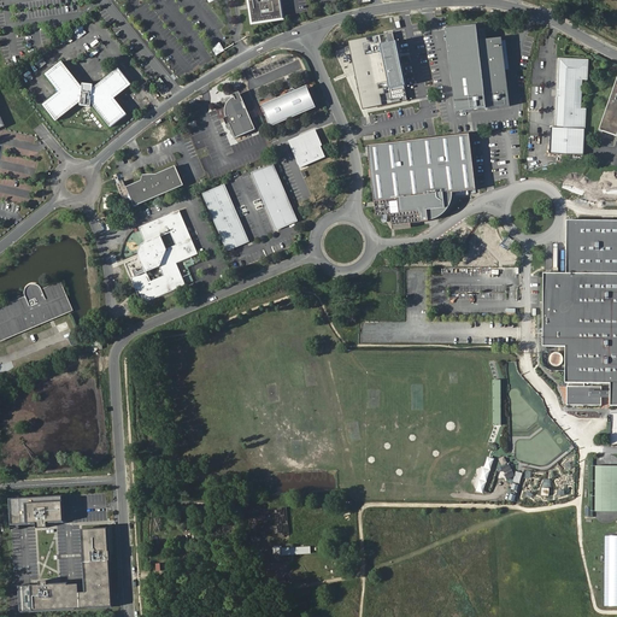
[(280,0),(250,0),(253,23),(283,19),(280,0)]
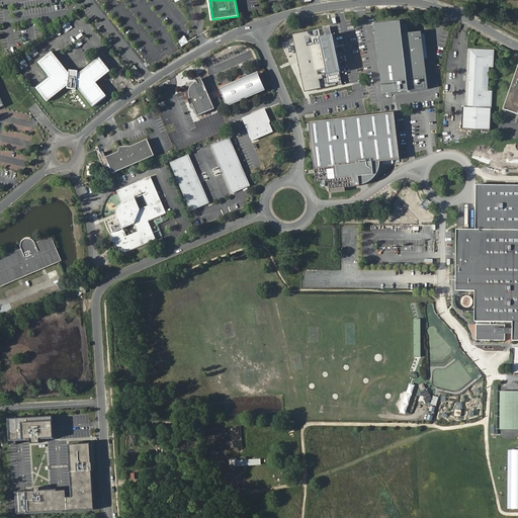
[(401,22),(374,25),(383,95),(428,89),(421,32),(409,33),(402,34),(401,24),(401,22)]
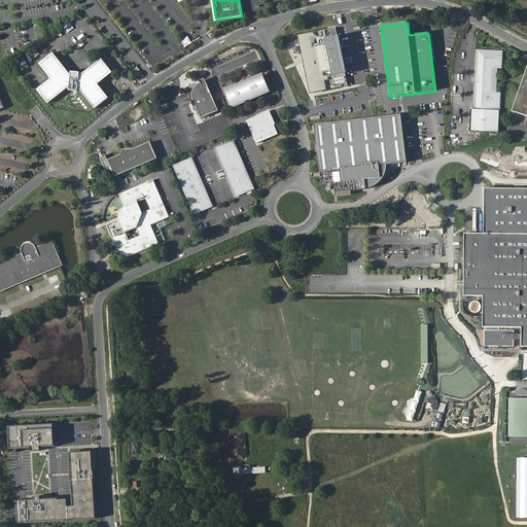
[(415,24),(408,25),(409,35),(416,34),(415,24)]
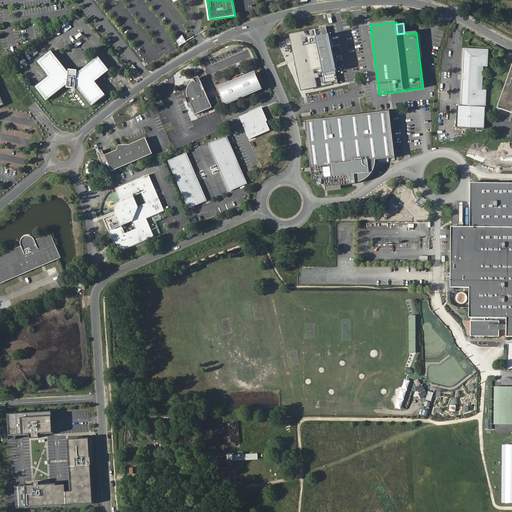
[(359,29),(352,30),(354,45),(362,44),(359,29)]
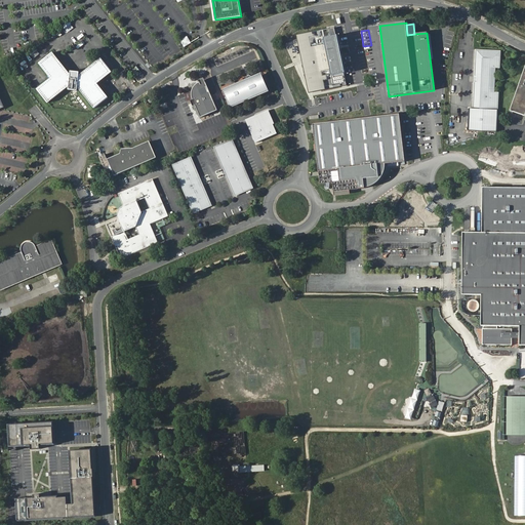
[(184,47),(191,44),(187,36),(179,40),(184,47)]
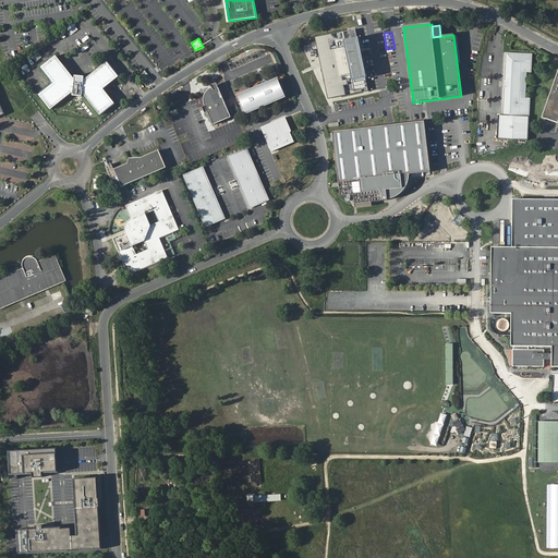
[(296,56),(303,72),(311,69),(304,52),(296,56)]
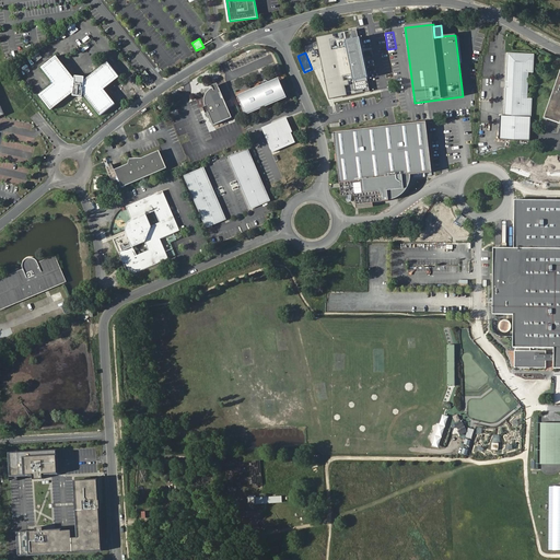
[(84,84),(76,84),(76,83),(56,57),(42,69),(54,85),(45,92),(39,96),(51,112),(72,95),(71,97),(84,97),(84,96),(102,118),(117,106),(105,92),(121,79),(109,63),(84,84)]
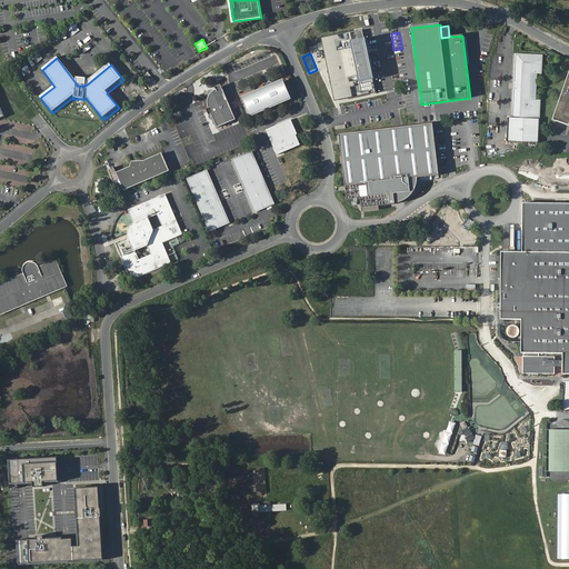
[(541,78),(542,59),(516,58),(515,87),(518,88),(518,93),(515,93),(512,122),(509,122),(507,146),(538,148),(540,105),(531,105),(533,78),(541,78)]
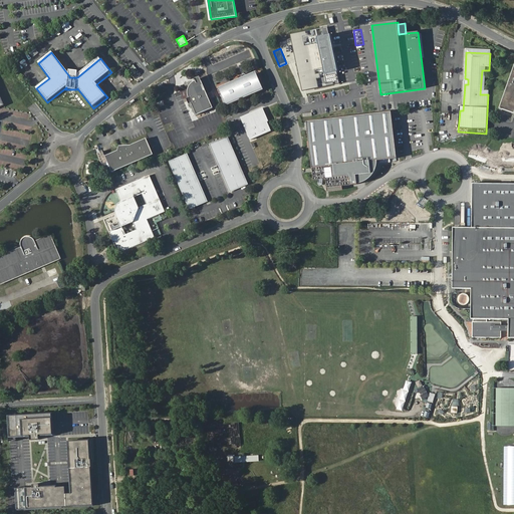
[(301,72),(304,88),(339,81),(337,72),(328,73),(326,67),(321,68),(320,62),(308,64),(310,71),(301,72)]
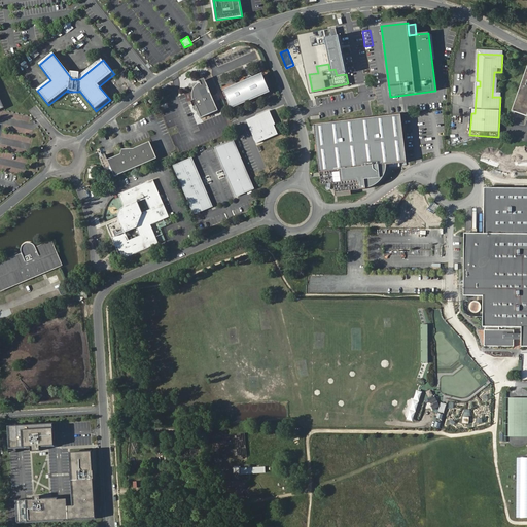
[(526,73),(526,74),(517,104),(518,105),(515,113),(526,115),(526,111),(526,73)]
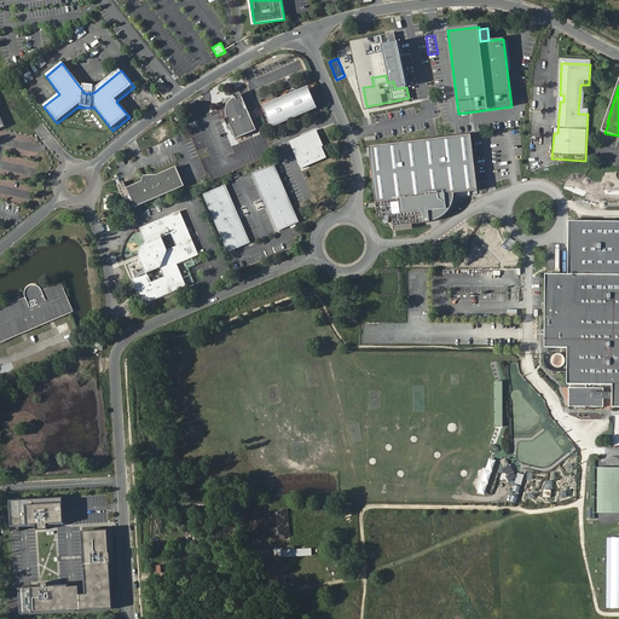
[(307,90),(265,109),(273,126),(314,106),(307,90)]
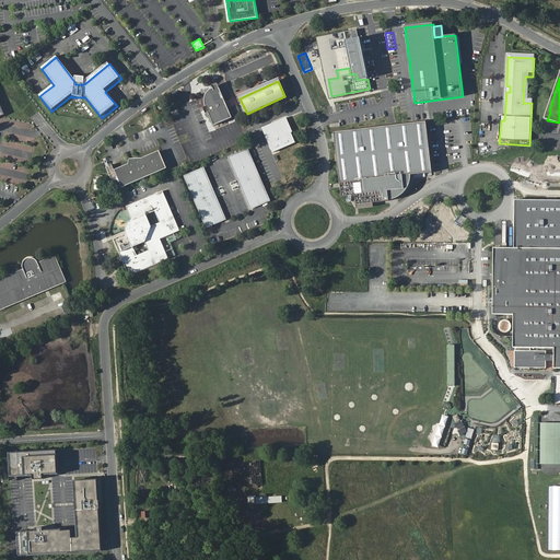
[(206,113),(209,113),(214,126),(232,118),(218,83),(212,85),(213,88),(210,90),(208,93),(205,96),(205,100),(205,104),(206,106),(203,107),(206,113)]
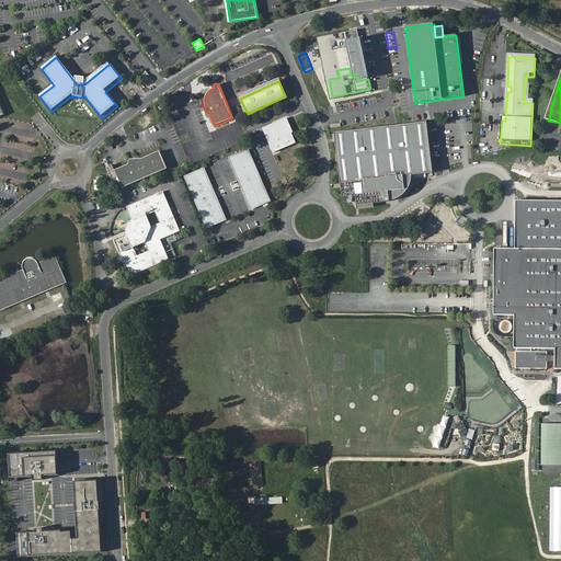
[(286,119),(263,128),(273,152),(296,142),(286,119)]
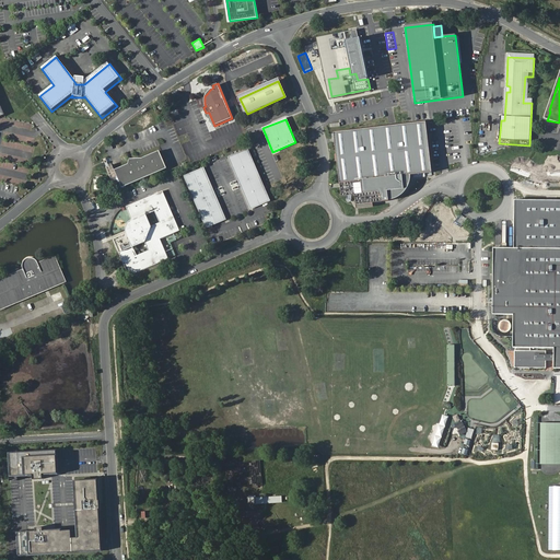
[(427,120),(334,131),(341,196),(354,194),(356,203),(372,202),(388,200),(388,199),(387,190),(405,188),(403,175),(410,174),(432,172),(427,120)]
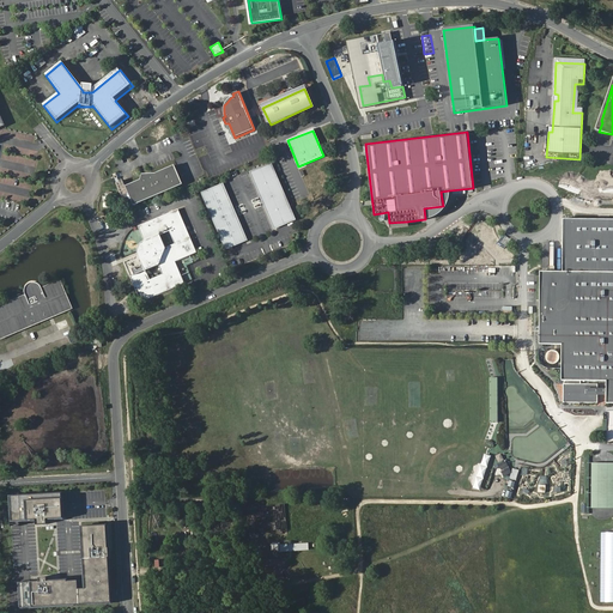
[(297,220),(272,163),(250,171),(275,229),(283,226),(297,220)]
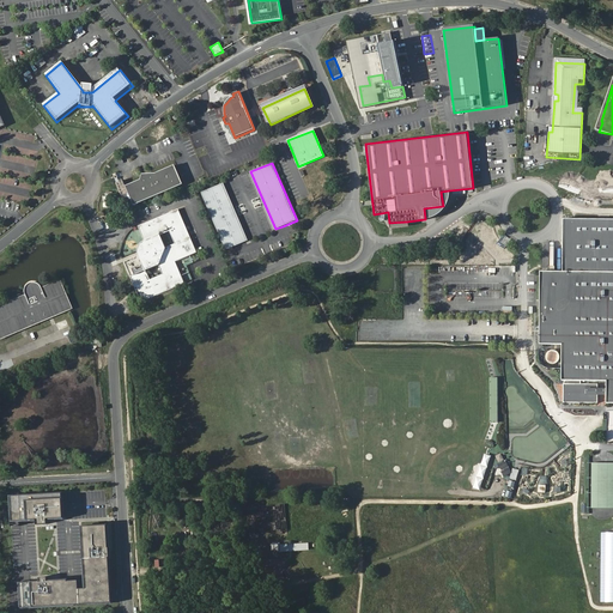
[(153,177),(147,176),(147,180),(143,181),(140,181),(140,182),(125,189),(133,208),(181,188),(173,169),(153,177)]
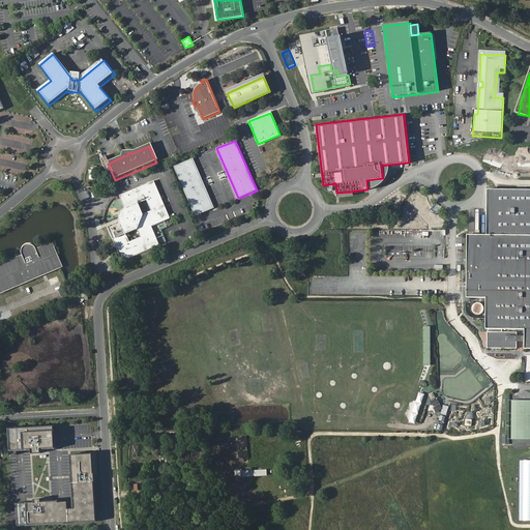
[(214,208),(194,158),(174,167),(195,217),(214,208)]
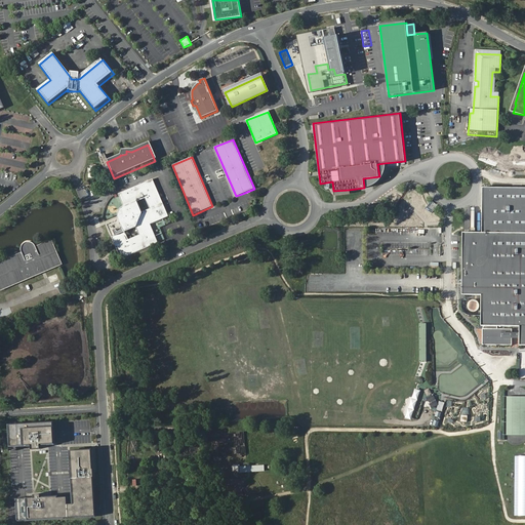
[(385,163),(377,164),(379,176),(363,178),(364,187),(367,189),(370,189),(374,187),(378,184),(380,180),(384,178),(385,174),(386,170),(385,163)]
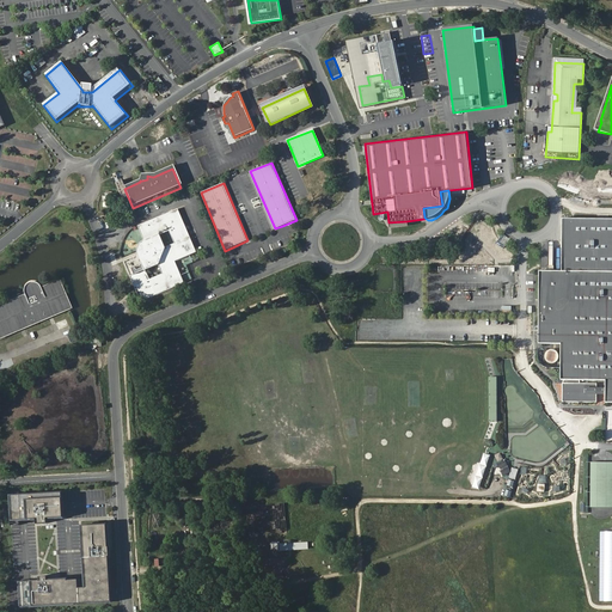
[(140,257),(139,258),(122,264),(139,305),(182,287),(173,264),(195,256),(177,214),(138,230),(144,245),(145,248),(140,257)]
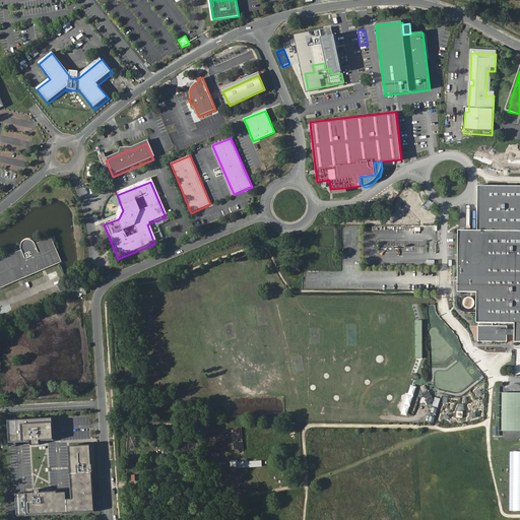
[(519,186),(474,186),(474,231),(456,231),(455,293),(474,293),(474,309),(519,308),(519,186)]
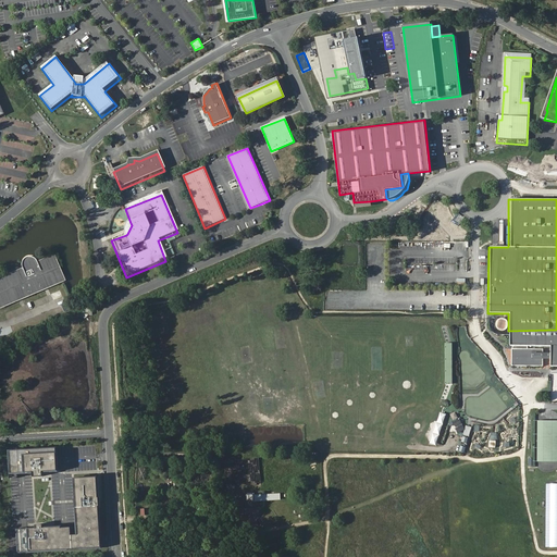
[(29,259),(28,259),(26,259),(25,260),(24,261),(23,262),(22,264),(22,267),(22,268),(23,271),(0,281),(0,306),(1,309),(63,283),(52,258),(36,265),(35,262),(34,261),(33,260),(31,259),(29,259)]
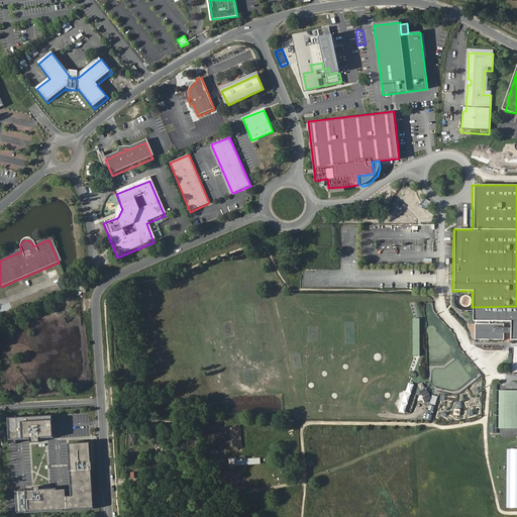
[(468,306),(469,305),(470,304),(470,303),(471,302),(471,300),(469,297),(468,296),(467,296),(466,296),(466,295),(464,295),(463,296),(462,296),(461,296),(460,297),(459,298),(458,300),(458,302),(459,303),(459,304),(460,306),(461,306),(463,307),(464,307),(466,307),(468,306)]
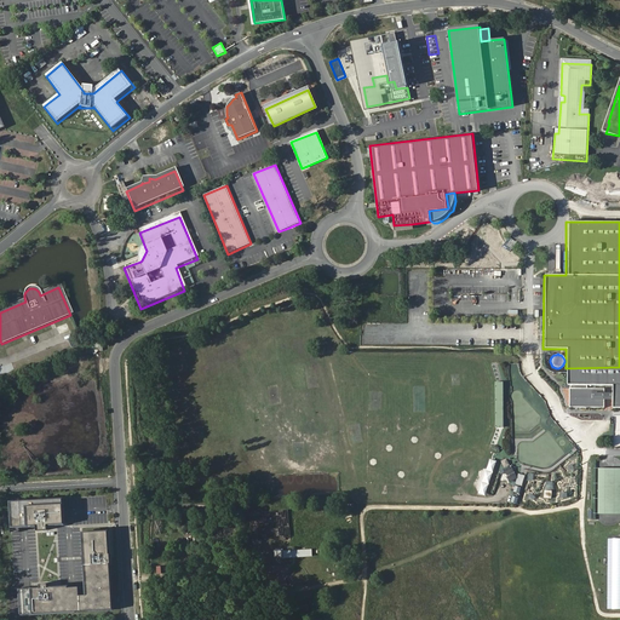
[(619,367),(566,368),(564,385),(570,385),(570,407),(609,408),(609,385),(619,385),(619,367)]
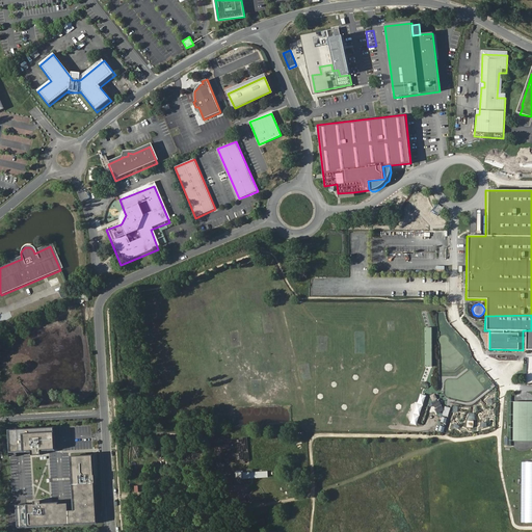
[(531,330),(523,330),(523,350),(531,349),(531,330)]
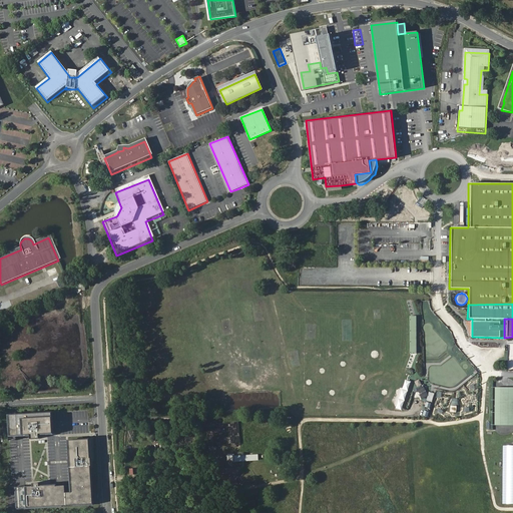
[(405,380),(396,409),(401,410),(411,382),(405,380)]
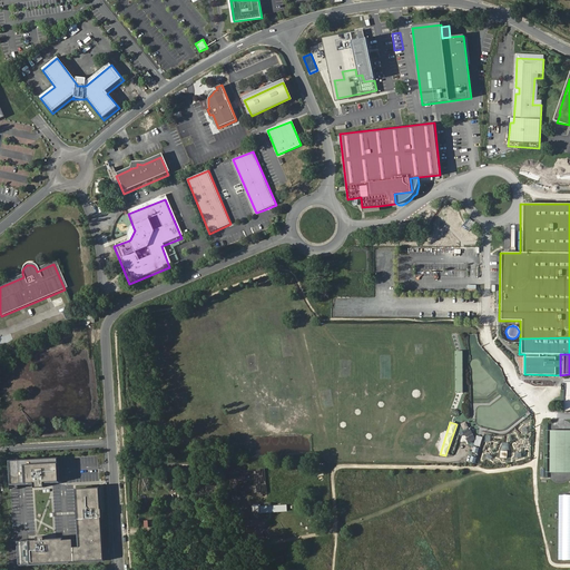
[(569,472),(569,430),(549,430),(549,472),(569,472)]
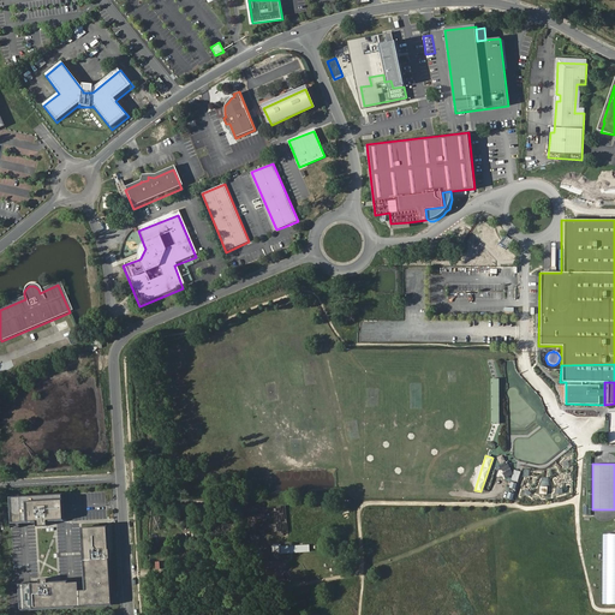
[(64,508),(64,495),(11,497),(12,524),(21,523),(24,523),(37,521),(37,527),(49,526),(48,521),(65,520),(64,508)]
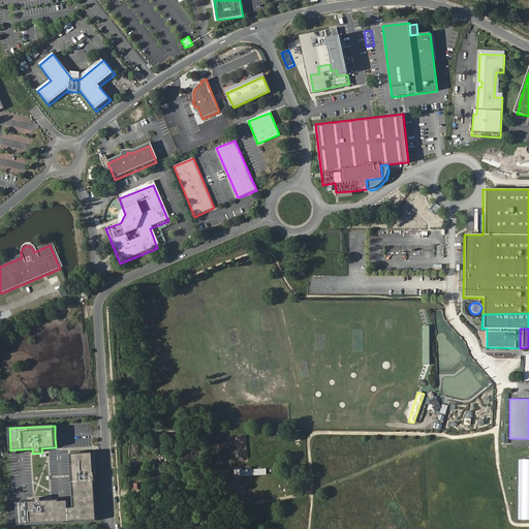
[(96,510),(95,481),(95,472),(94,472),(93,454),(70,455),(73,506),(73,508),(68,508),(68,501),(63,501),(59,501),(59,500),(41,501),(41,498),(34,498),(34,502),(25,502),(17,503),(18,515),(18,525),(97,520),(96,510)]
